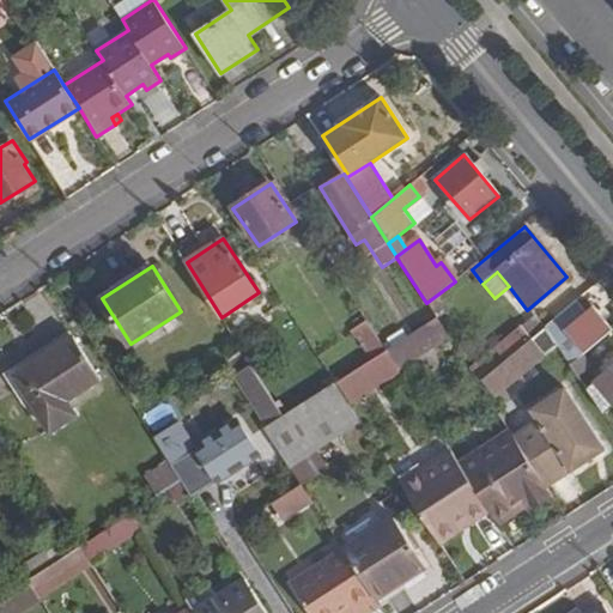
[(426,303),(436,317),(445,311),(436,296),(426,303)]
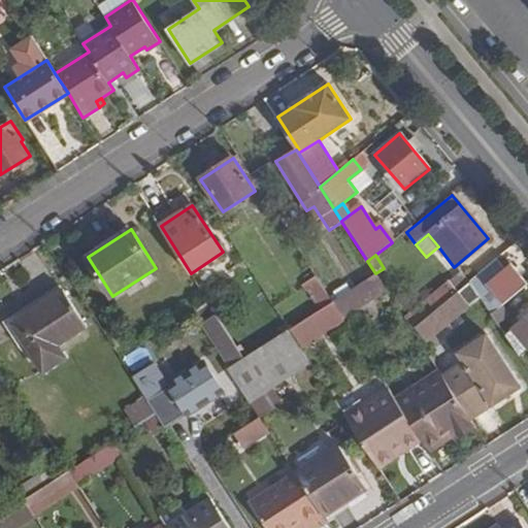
[(472,279),(482,296),(490,308),(499,323),(507,317),(501,307),(526,285),(510,266),(505,270),(496,259),(472,279)]
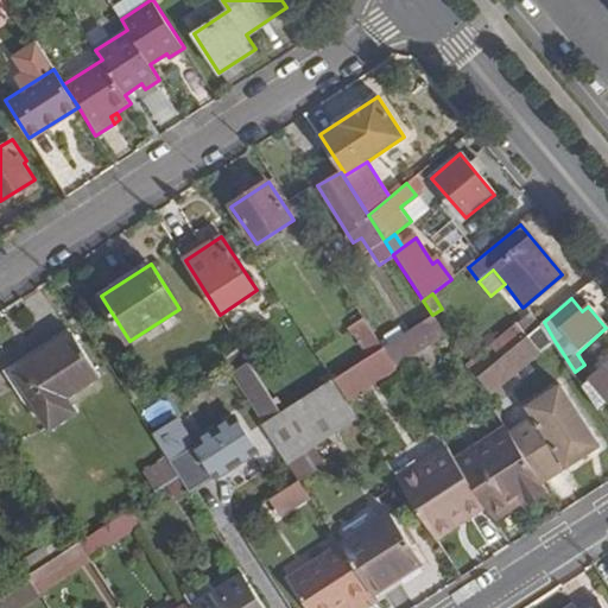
[(532,312),(517,327),(525,337),(542,324),(532,312)]
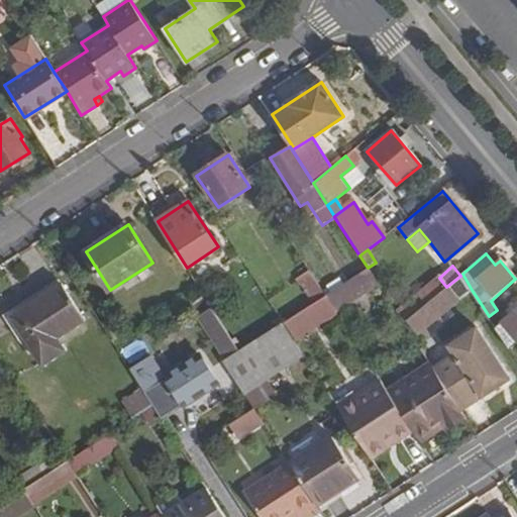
[(368,268),(325,295),(336,312),(379,285),(368,268)]
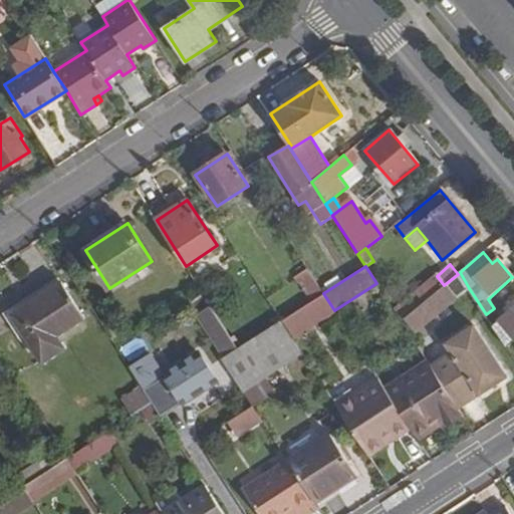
[(294,278),(310,301),(323,293),(307,269),(294,278)]
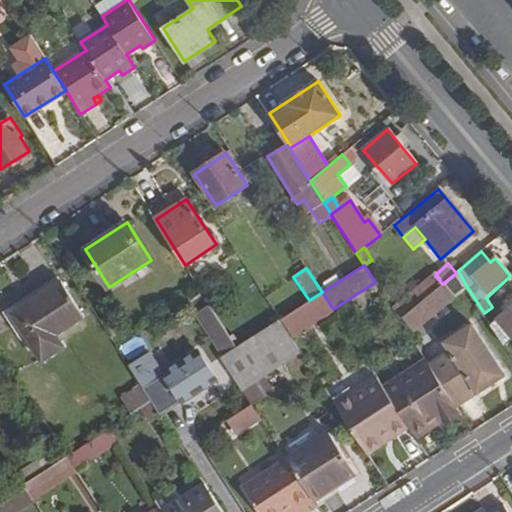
[(442,284),(403,317),(415,331),(432,316),(467,287),(458,271),(456,273),(442,284)]
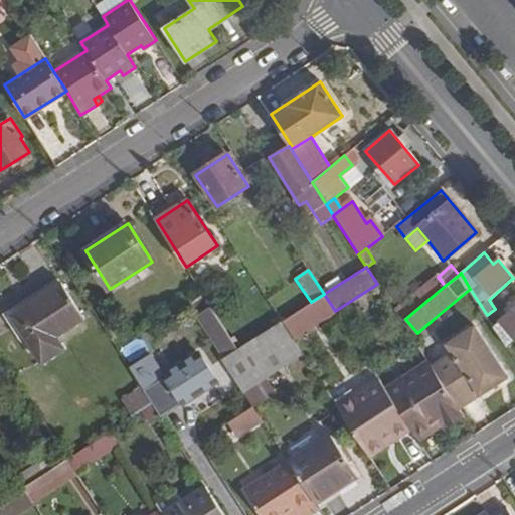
[(438,277),(395,311),(402,322),(405,319),(445,286),(438,277)]
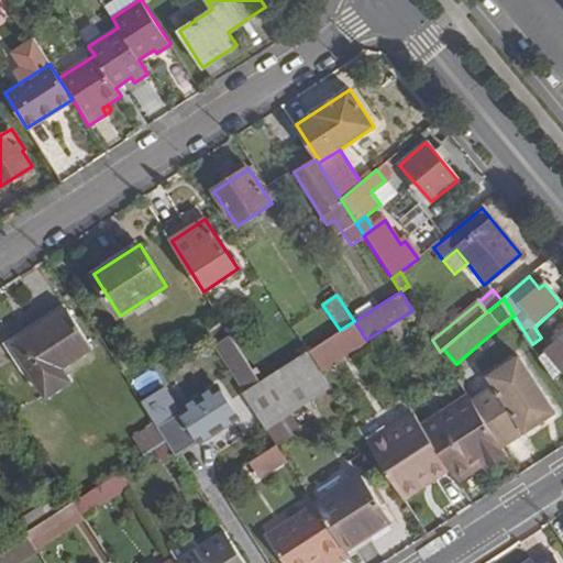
[(562,306),(561,304),(534,328),(541,338),(545,343),(562,327),(562,306)]
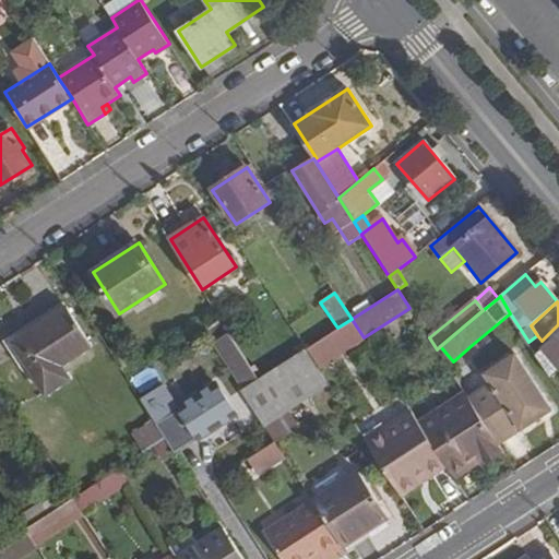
[(67,308),(11,344),(46,395),(71,378),(63,365),(92,346),(67,308)]
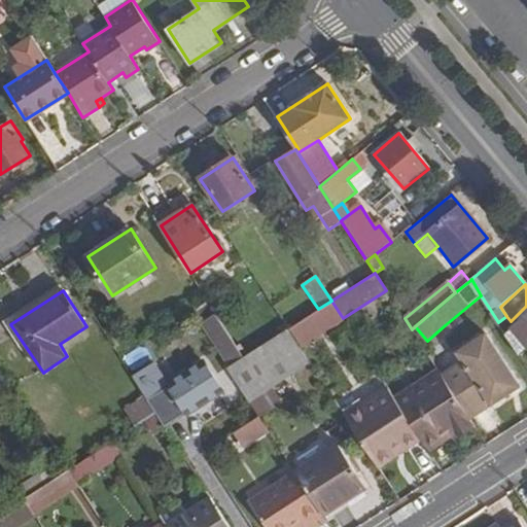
[(192,312),(201,324),(217,314),(209,301),(192,312)]
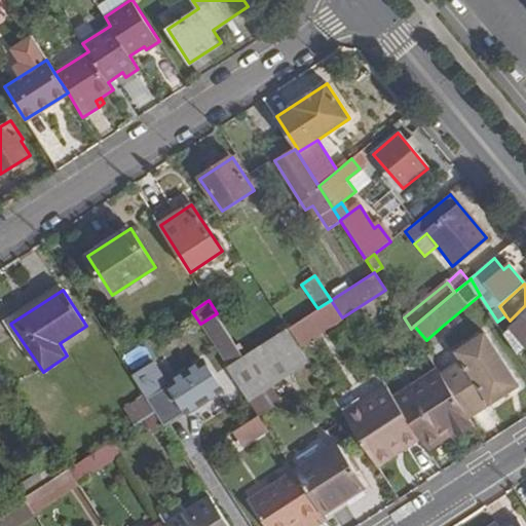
[(317,308),(287,329),(299,348),(343,320),(342,317),(331,300),(317,308)]
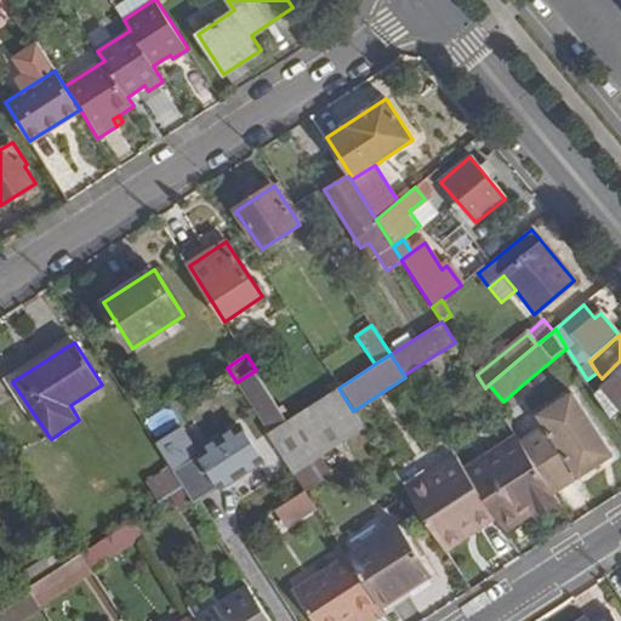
[(237,382),(269,433),(289,420),(256,370),(237,382)]
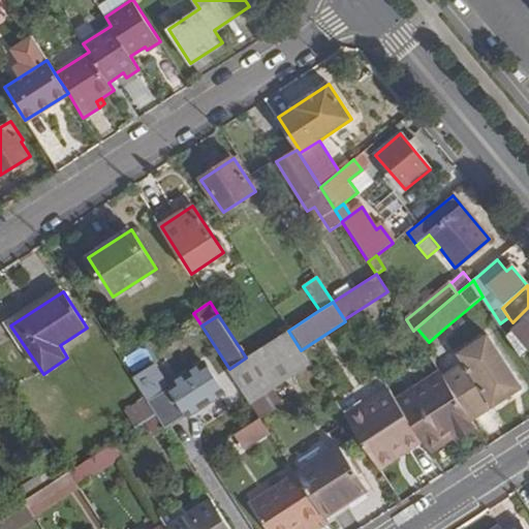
[(528,347),(528,348),(528,317),(508,336),(520,354),(528,347)]
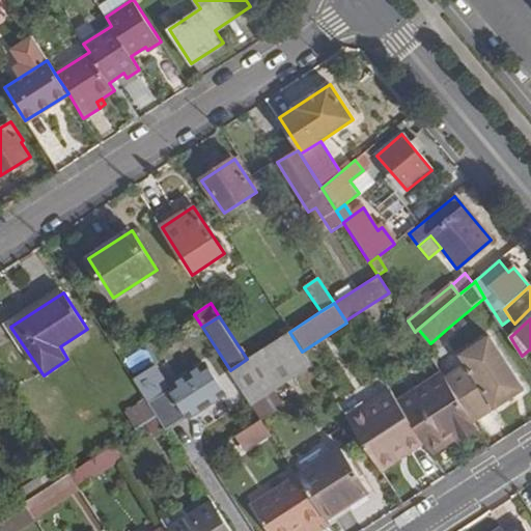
[(448,328),(430,343),(437,351),(454,335),(448,328)]
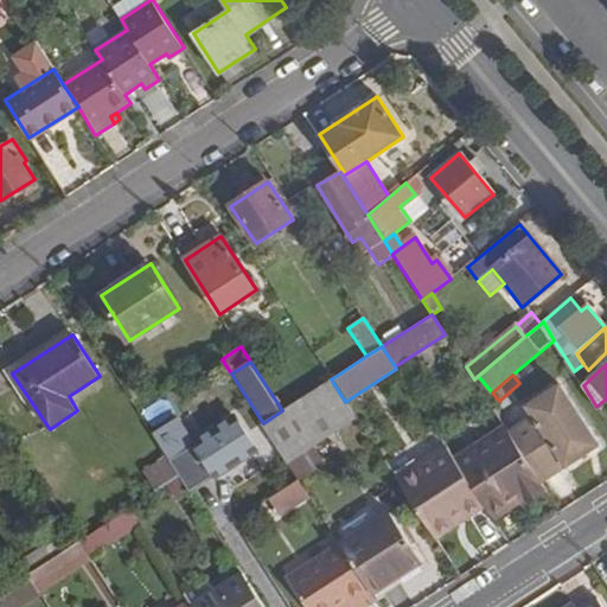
[(282,410),(263,423),(287,460),(313,445),(325,438),(315,422),(327,415),(337,429),(356,416),(345,402),(331,379),(282,410)]
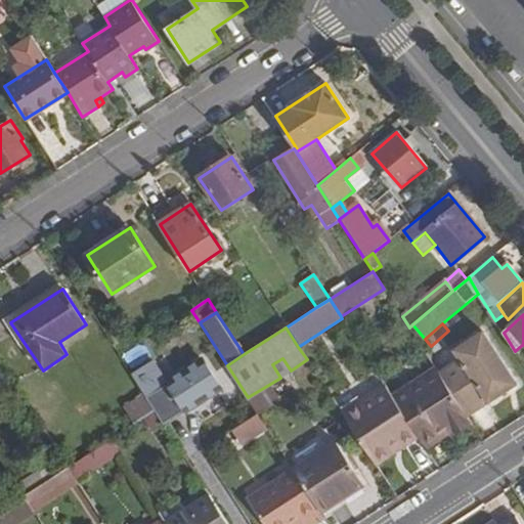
[(460,360),(439,373),(467,417),(517,385),(483,332),(453,351),(460,360)]
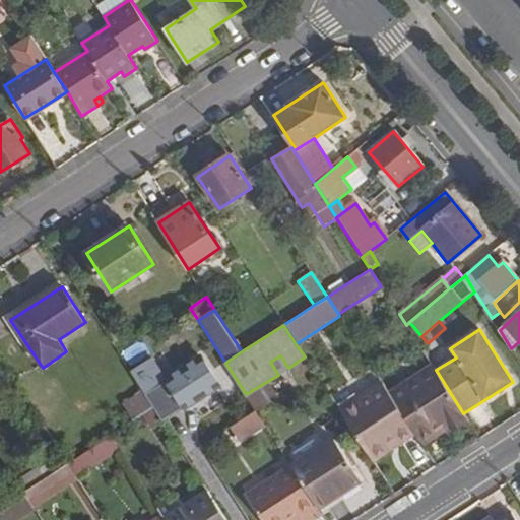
[(145,391),(155,407),(165,420),(182,409),(183,409),(219,385),(201,354),(173,373),(161,380),(148,361),(143,352),(132,360),(149,388),(145,391)]
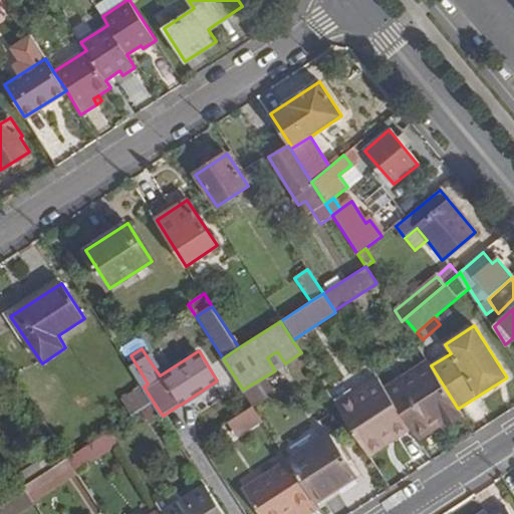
[(147,356),(160,375),(171,368),(158,349),(147,356)]
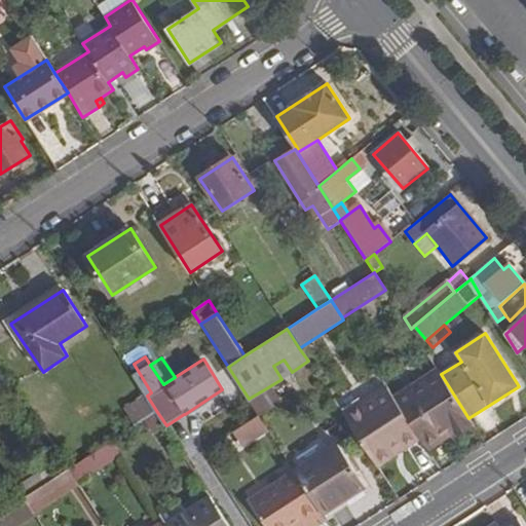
[(273,366),(282,379),(292,372),(284,360),(273,366)]
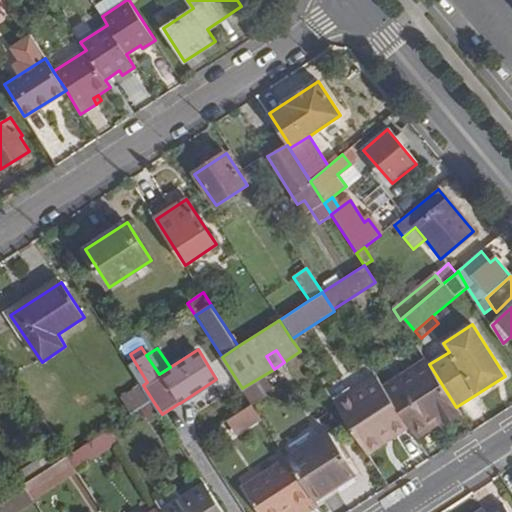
[(382,385),(409,427),(413,434),(438,419),(440,423),(459,411),(456,407),(429,364),(424,358),(382,385)]
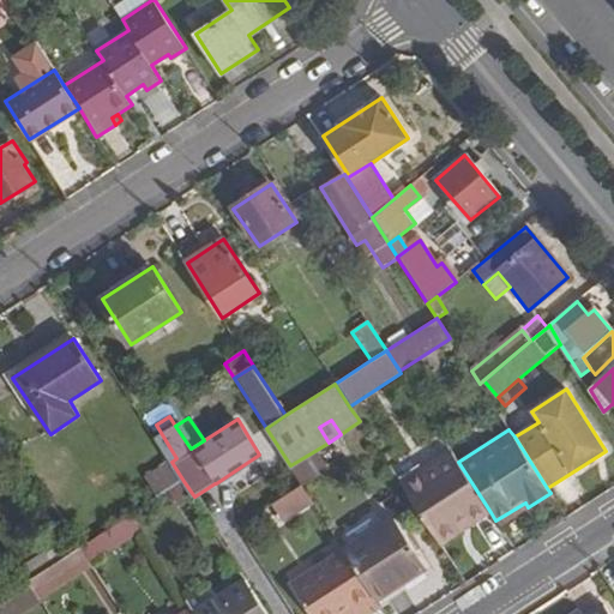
[(317,450),(290,465),(304,486),(305,487),(331,470),(317,450)]
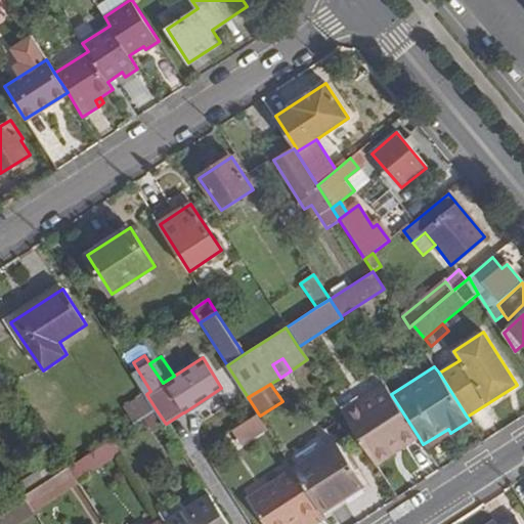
[(340,411),(372,462),(400,443),(403,447),(419,437),(391,394),(384,384),(340,411)]
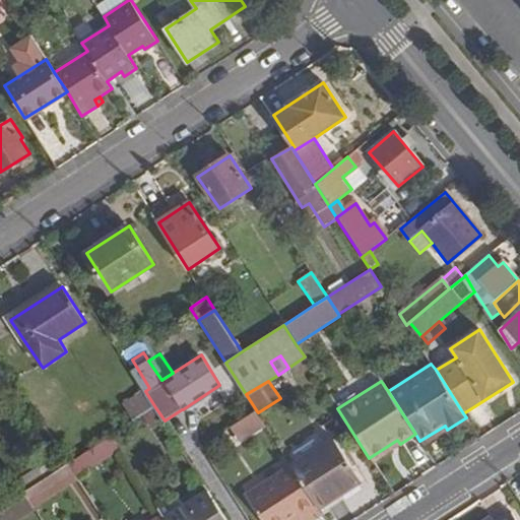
[(155,407),(145,391),(124,405),(134,420),(155,407)]
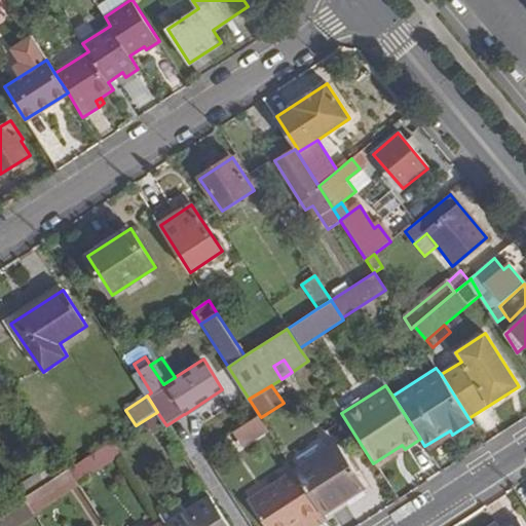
[(243,447),(269,430),(261,417),(260,416),(233,433),(243,447)]
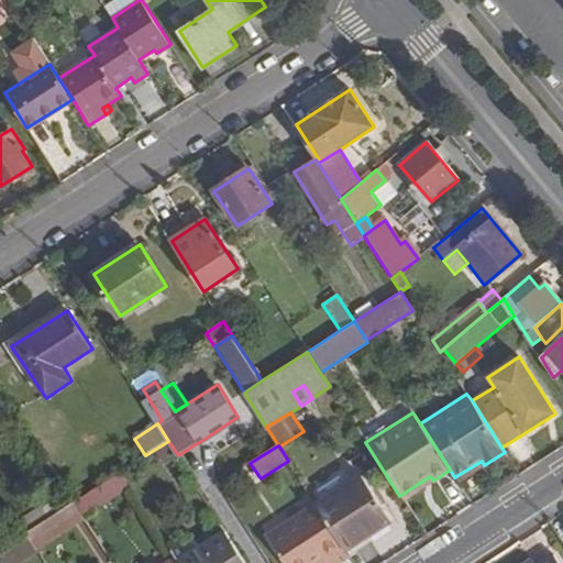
[(92,489),(100,500),(101,503),(129,485),(121,472),(92,489)]
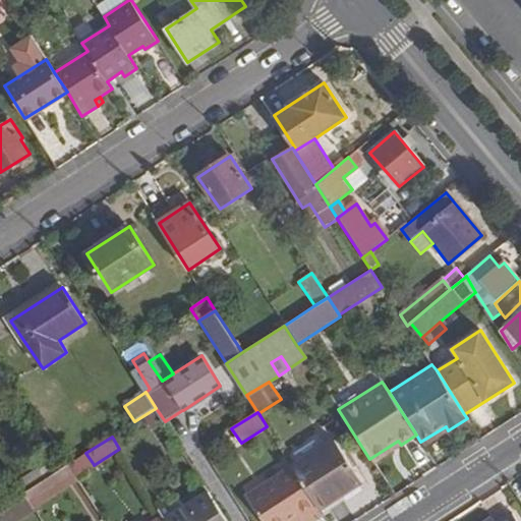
[(293,467),(320,509),(361,482),(357,475),(335,440),(293,467)]
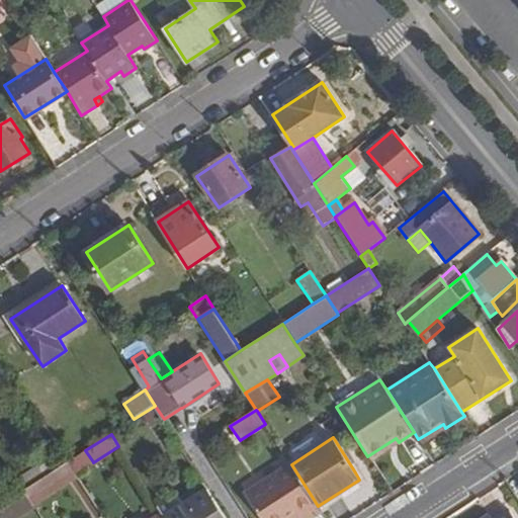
[(396,438),(367,456),(369,460),(399,442),(396,438)]
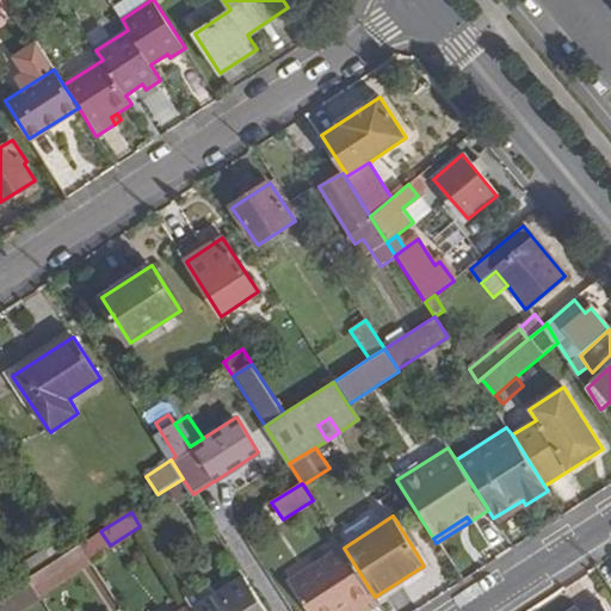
[(80,545),(88,557),(109,543),(100,531),(80,545)]
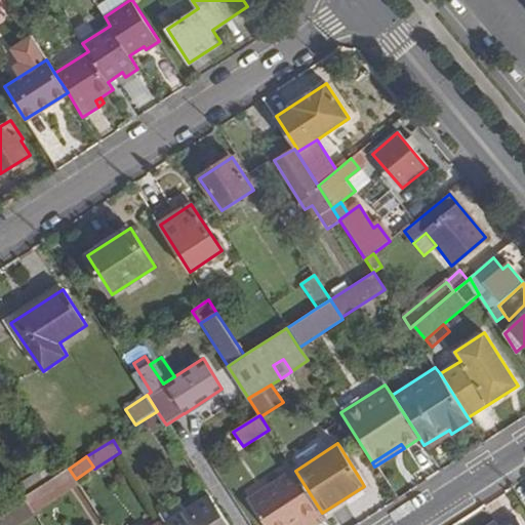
[(18,486),(25,496),(62,473),(56,465),(39,476),(38,474),(18,486)]
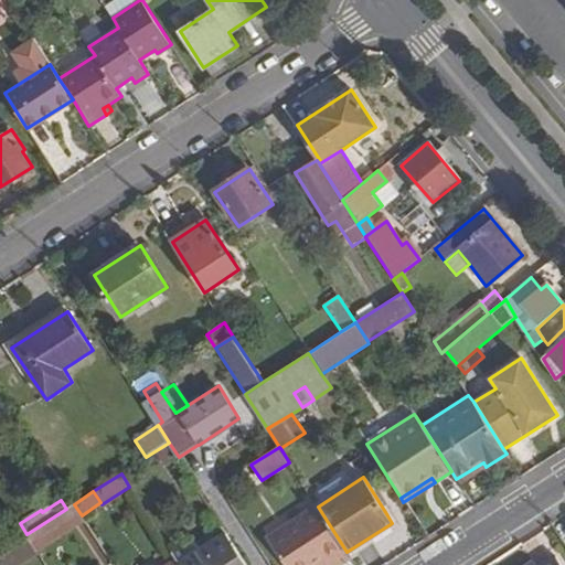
[(66,509),(27,534),(39,552),(85,521),(82,515),(74,504),(66,509)]
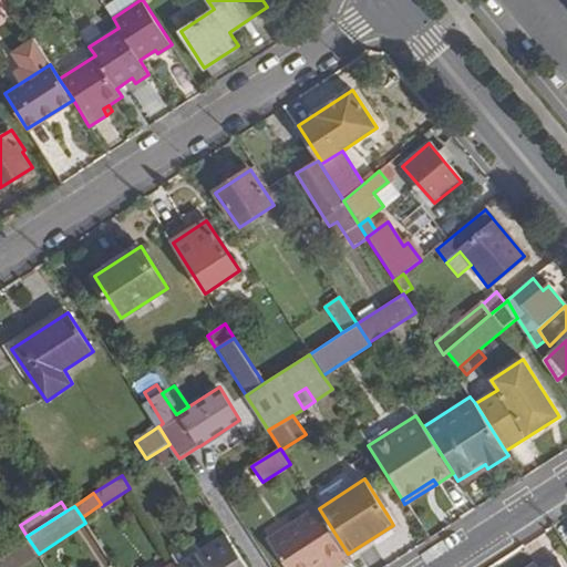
[(288,566),(317,566),(329,559),(333,566),(340,566),(352,560),(348,554),(319,508),(270,539),(288,566)]
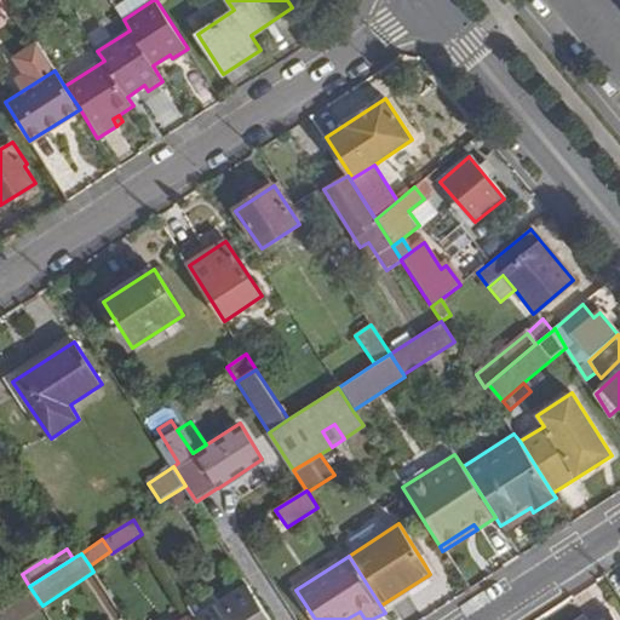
[(430,574),(380,606),(385,613),(385,614),(441,579),(431,563),(425,566),(430,574)]
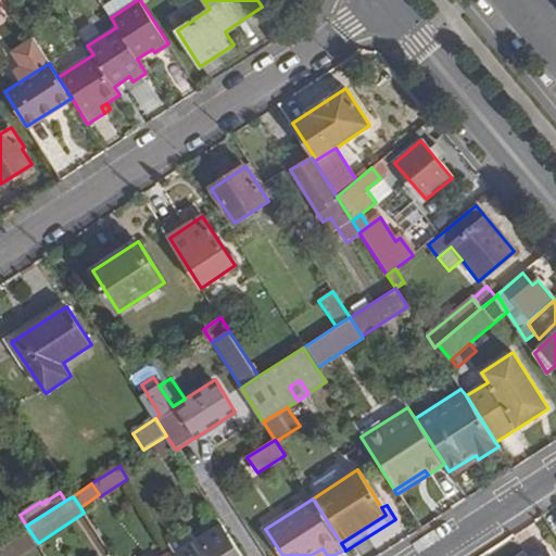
[(176,555),(244,555),(224,523),(176,555)]
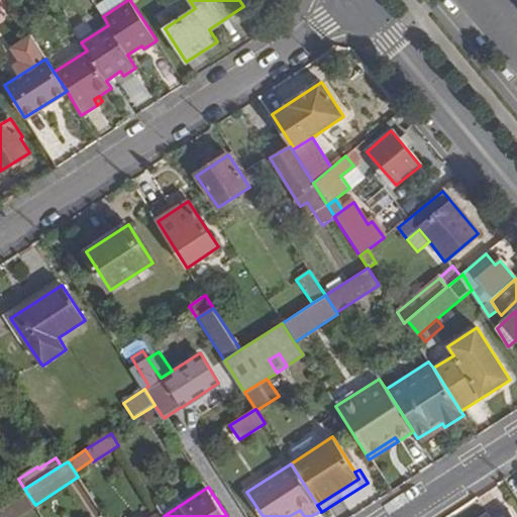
[(0,504),(0,516),(19,516),(36,506),(35,505),(24,489),(0,504)]
